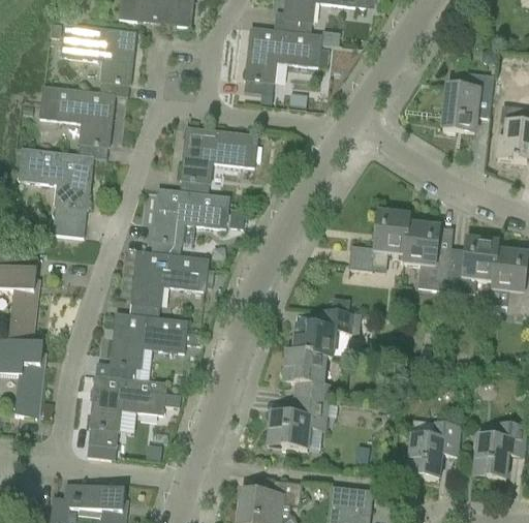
[(119,0),(118,18),(190,26),(192,0),(119,0)]
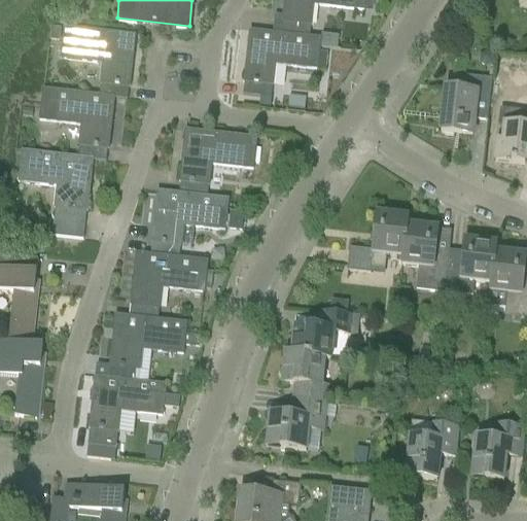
[(311,0),(354,5),(363,6),(363,4),(363,0),(283,0),(282,13),(274,12),(272,30),(309,34),(310,21),(308,21),(311,0)]
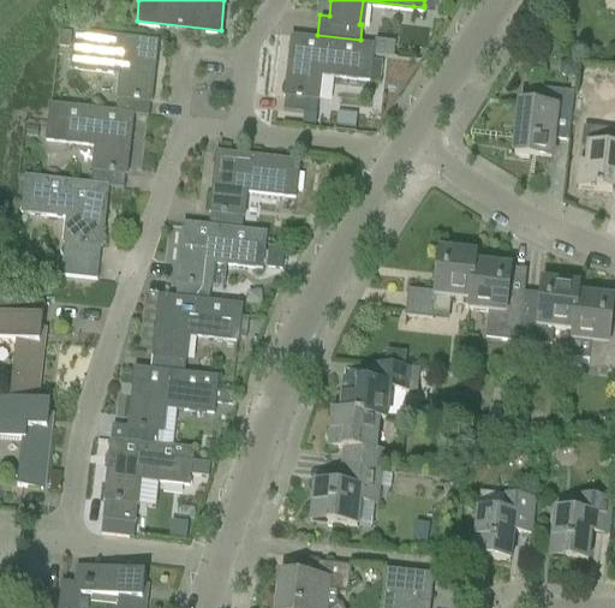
[(58,28),(57,42),(69,43),(70,29),(58,28)]
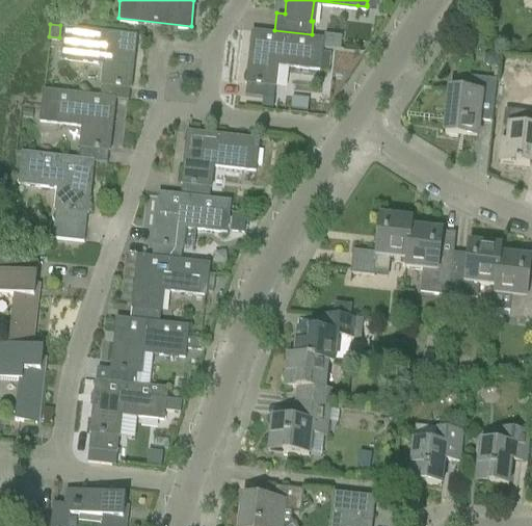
[(101,80),(100,94),(114,96),(128,97),(129,84),(130,84),(135,32),(64,24),(60,55),(105,60),(103,80),(101,80)]
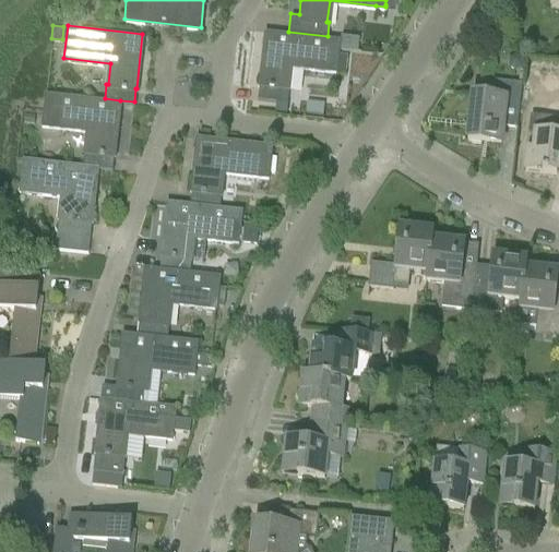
[(298,33),(288,32),(264,28),(258,83),(259,83),(258,96),(287,100),(289,86),(287,86),(289,64),(336,70),(336,68),(339,54),(340,37),(328,36),(298,33)]
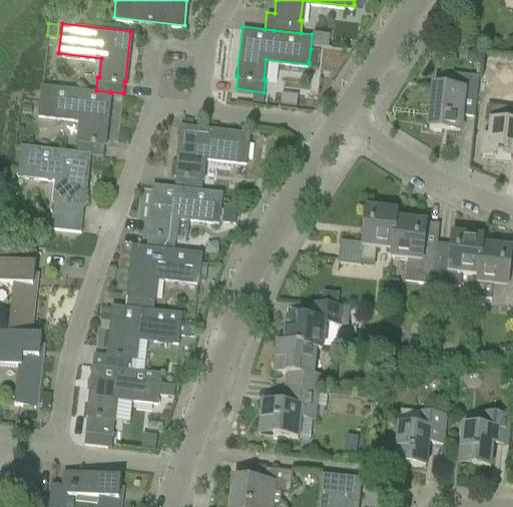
[(467,50),(465,58),(472,62),(479,59),(479,56),(478,54),(477,54),(474,47),(467,50)]
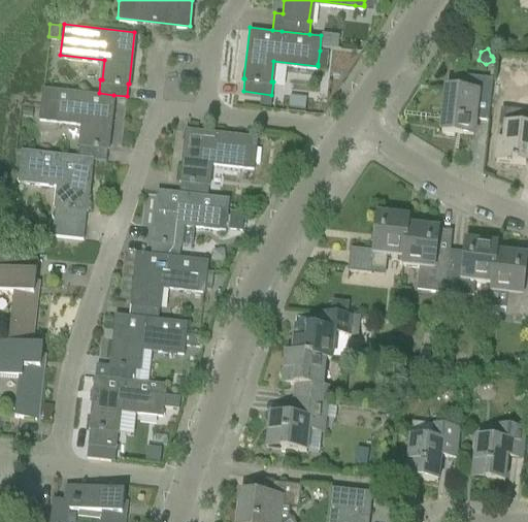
[(320,51),(318,64),(326,65),(328,52),(320,51)]
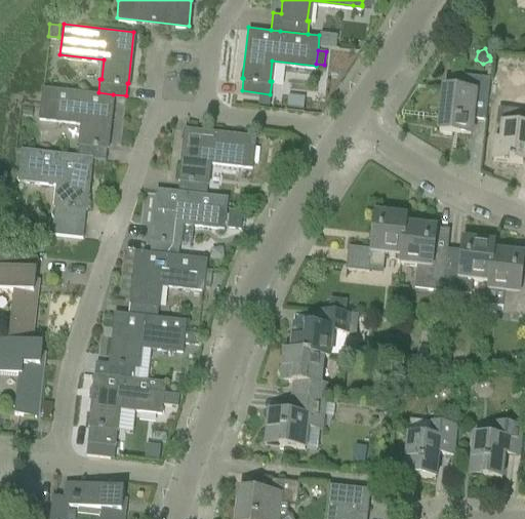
[(439,128),(470,132),(472,116),(485,117),(489,75),(465,73),(462,88),(443,86),(439,128)]
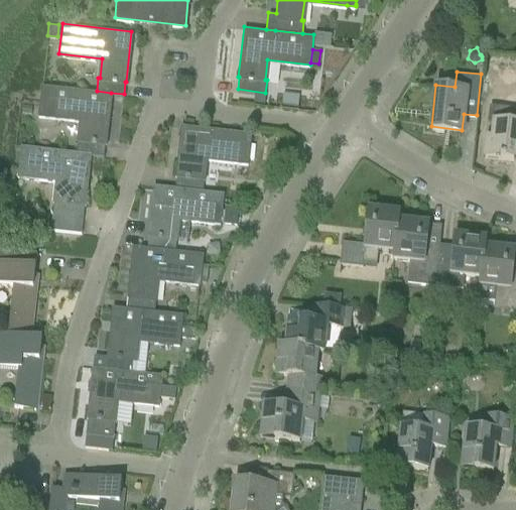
[(78,138),(77,151),(91,153),(103,154),(105,142),(106,143),(111,93),(97,91),(41,85),(38,114),(82,119),(80,138),(78,138)]
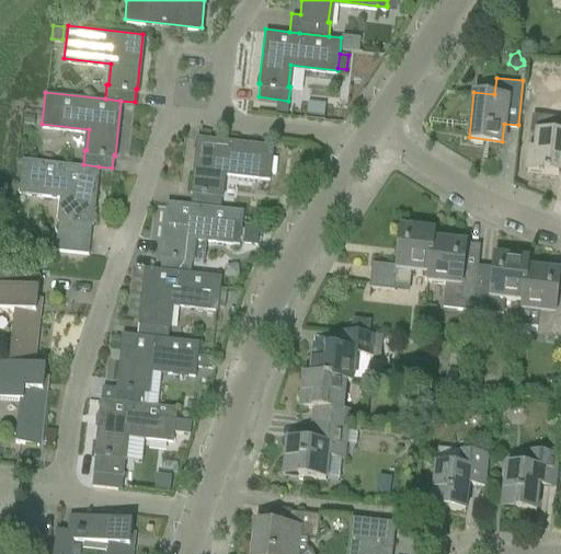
[(23,112),(23,119),(34,122),(34,113),(23,112)]
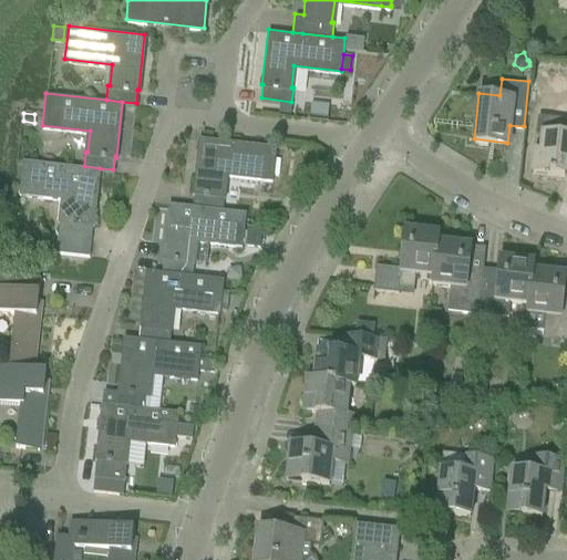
[(535,147),(533,169),(564,173),(566,162),(566,161),(566,117),(537,114),(536,132),(543,132),(540,145),(540,148),(535,147)]
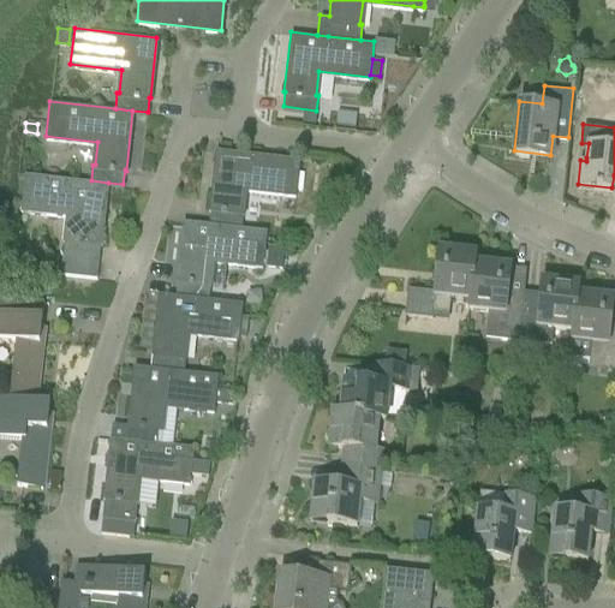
[(210,209),(208,222),(242,226),(244,212),(242,212),(244,188),(296,192),(296,188),(302,188),(304,168),(298,168),(299,158),(216,148),(209,209),(210,209)]
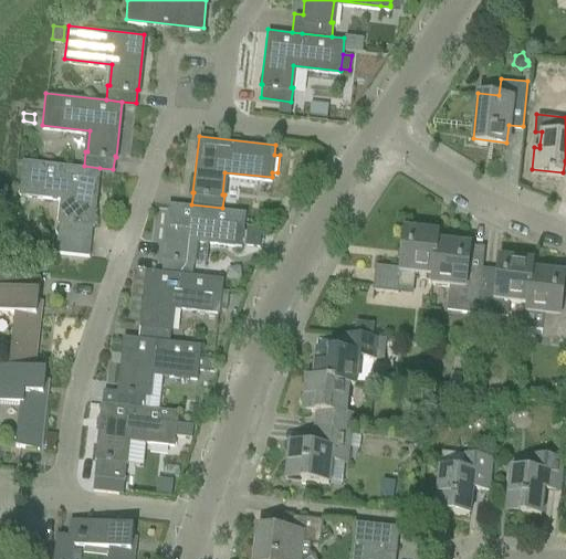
[(100,168),(84,166),(23,159),(20,191),(67,197),(64,218),(59,218),(55,249),(88,253),(92,222),(93,222),(100,168)]
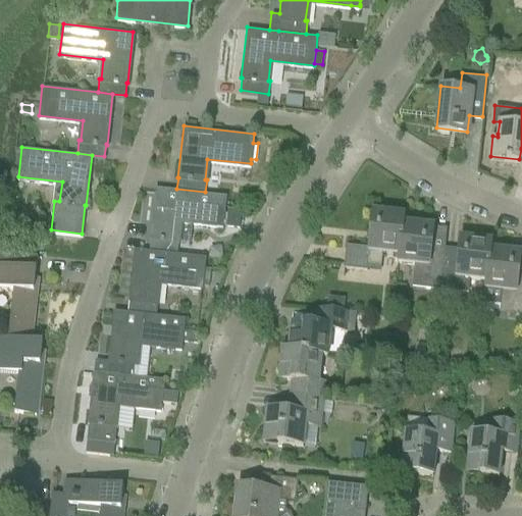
[(150,237),(149,249),(176,253),(178,240),(176,239),(178,219),(222,223),(226,194),(205,192),(176,189),(155,187),(149,237),(150,237)]
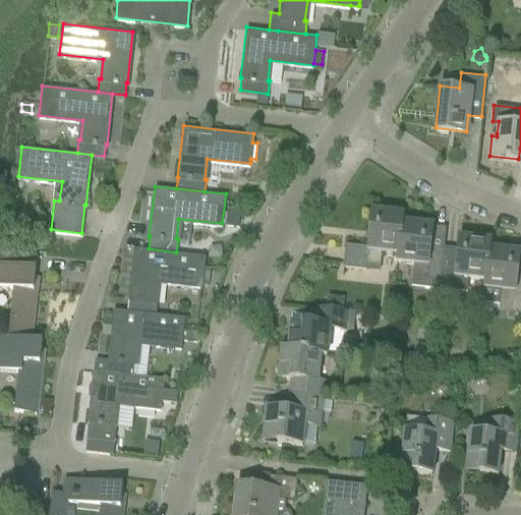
[(227,206),(225,224),(238,225),(240,207),(227,206)]
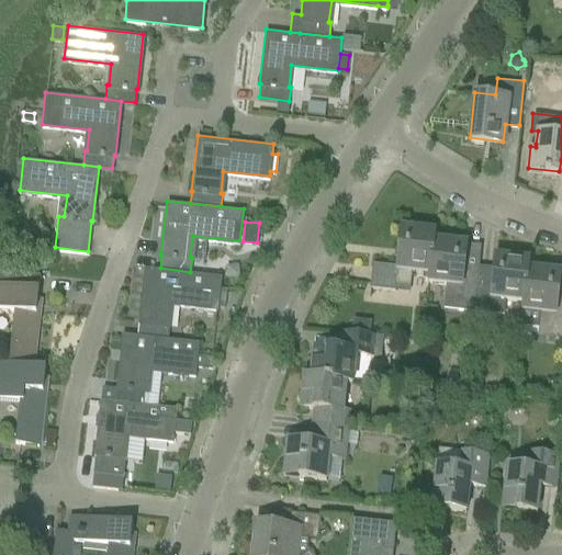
[(425,279),(428,280),(434,234),(435,228),(401,224),(396,263),(372,260),(370,284),(392,286),(393,282),(407,283),(408,269),(426,271),(425,279)]
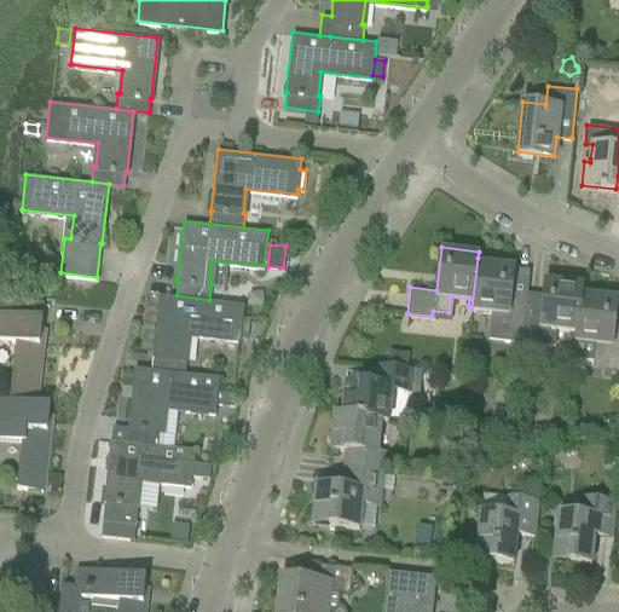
[(478,258),(472,309),(489,310),(486,327),(503,329),(502,339),(518,341),(521,341),(526,309),(527,290),(526,290),(526,299),(510,296),(514,265),(495,264),(496,260),(478,258)]
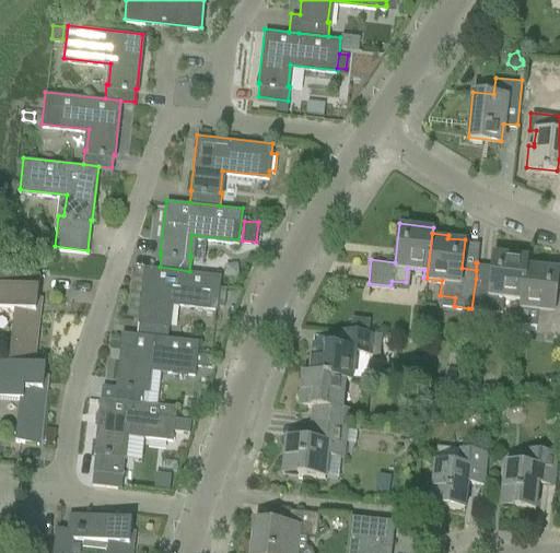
[(476,279),(471,308),(499,312),(501,296),(516,298),(517,298),(522,299),(526,262),(527,256),(492,251),(491,265),(490,280),(476,279)]
